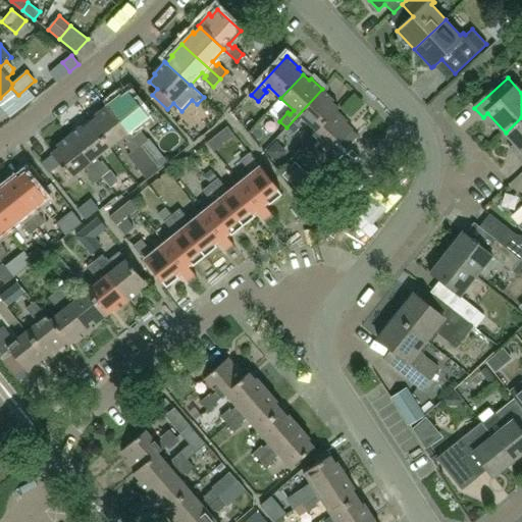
[(316,132),(317,133),(337,110),(340,108),(333,103),(335,101),(322,89),(286,127),(294,135),(302,125),(300,123),(303,119),(316,132)]
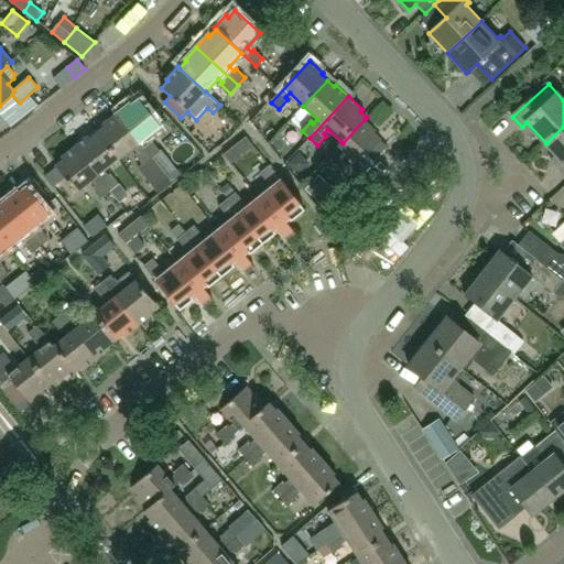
[(130,104),(117,115),(152,159),(160,151),(152,142),(150,143),(145,139),(161,127),(140,100),(132,107),(130,104)]
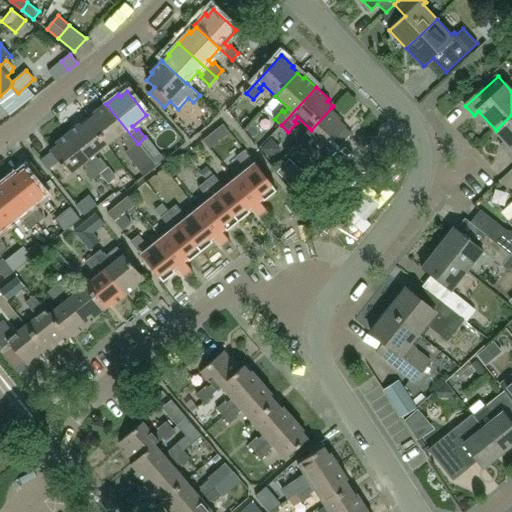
[(130,150),(138,144),(106,104),(94,114),(95,116),(89,121),(109,146),(121,135),(125,139),(123,141),(130,150)]
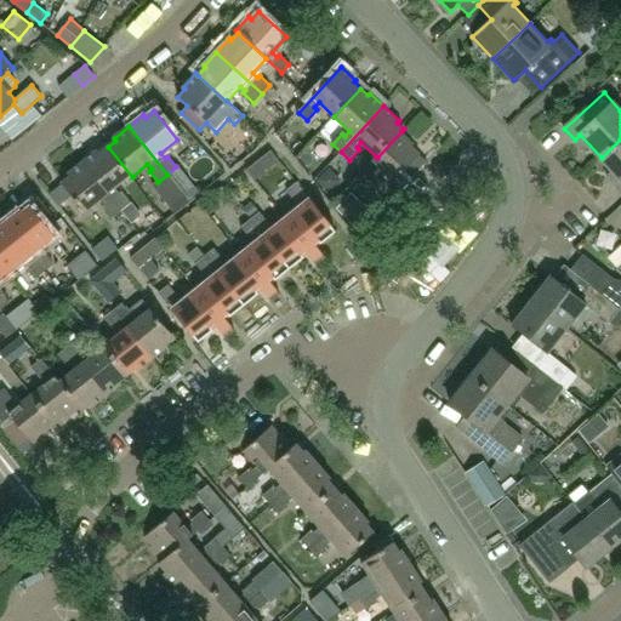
[(421,154),(412,146),(414,143),(402,131),(377,158),(376,157),(357,176),(366,186),(377,174),(375,171),(380,166),(396,181),(406,169),(421,154)]
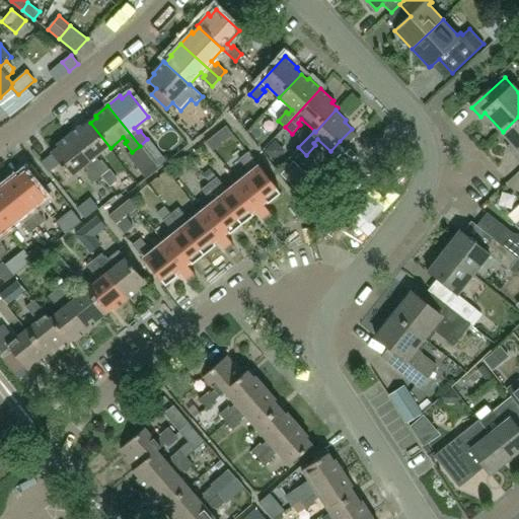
[(518,117),(503,132),(518,148),(518,152),(516,155),(518,158),(518,117)]
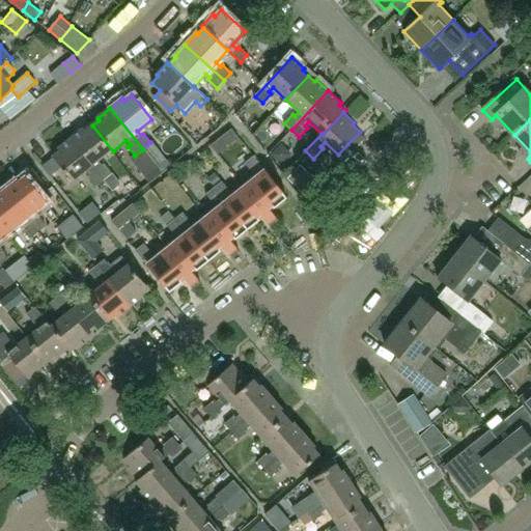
[(84,129),(72,140),(104,180),(112,173),(105,165),(103,166),(100,162),(113,151),(92,126),(86,131),(84,129)]
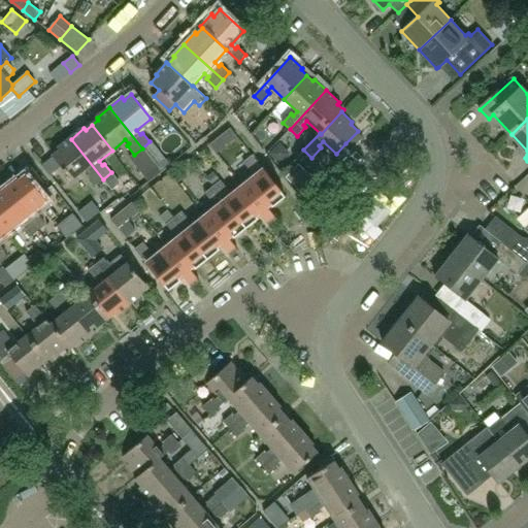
[(230,128),(209,144),(216,154),(236,137),(230,128)]
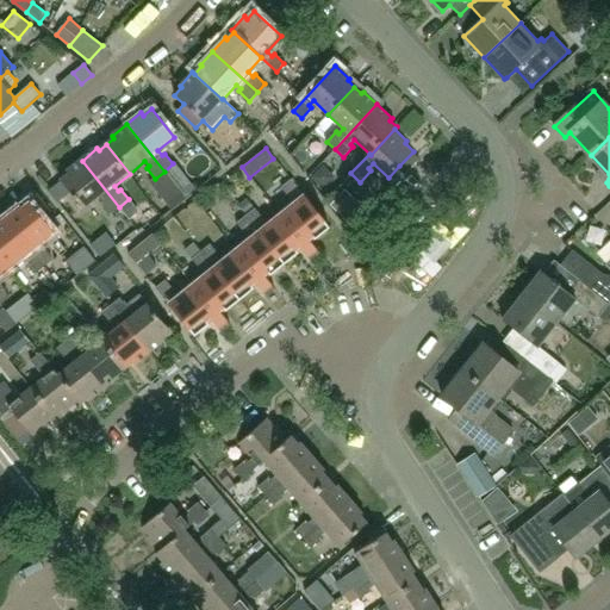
[(414,151),(399,166),(408,173),(421,159),(414,151)]
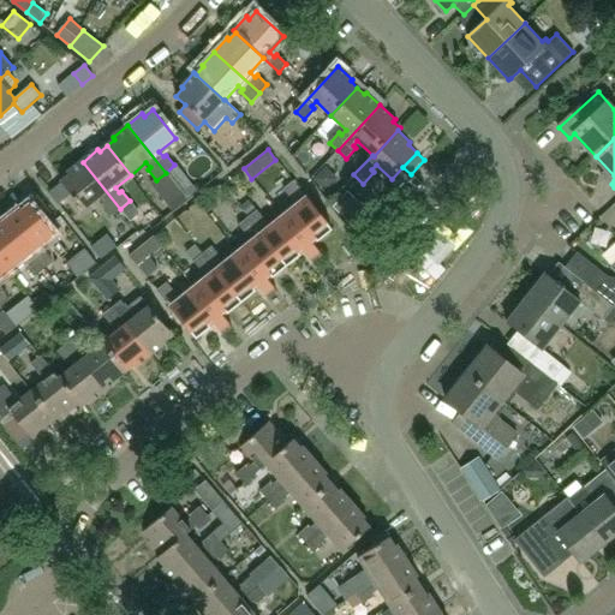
[(112,216),(120,209),(83,162),(69,173),(70,174),(61,181),(84,210),(101,198),(105,203),(102,204),(112,216)]
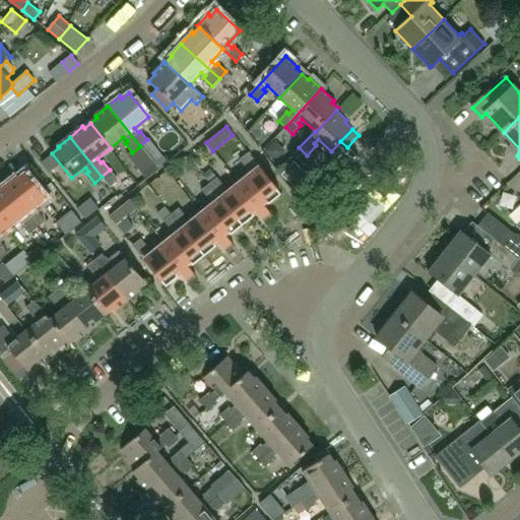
[(128,155),(147,179),(158,170),(140,146),(128,155)]
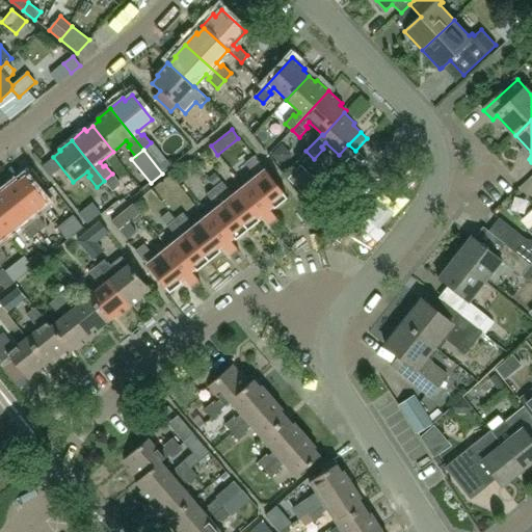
[(271,212),(289,198),(256,157),(245,164),(258,180),(246,188),(260,206),(274,223),(278,220),(271,212)]
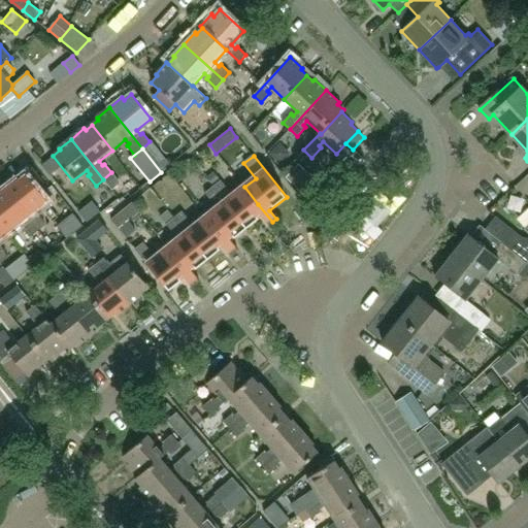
[(19,179),(5,190),(39,231),(46,224),(38,215),(36,217),(33,212),(46,201),(27,176),(21,182),(19,179)]
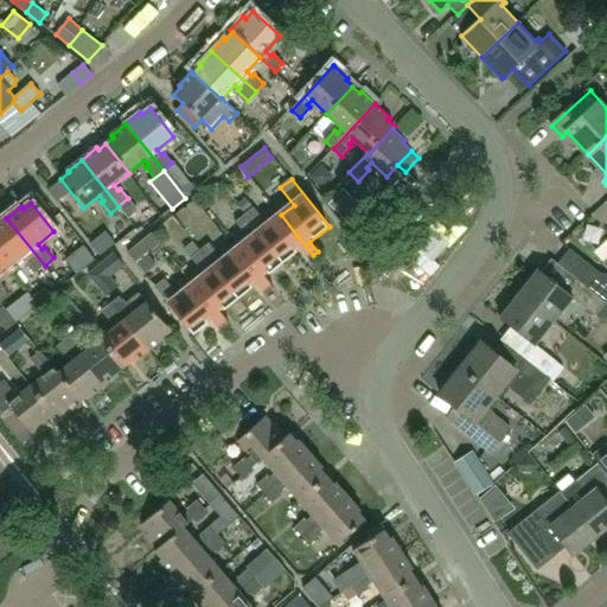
[(313,255),(296,235),(281,215),(269,225),(256,209),(247,216),(264,240),(283,263),(301,249),(310,259),(313,255)]
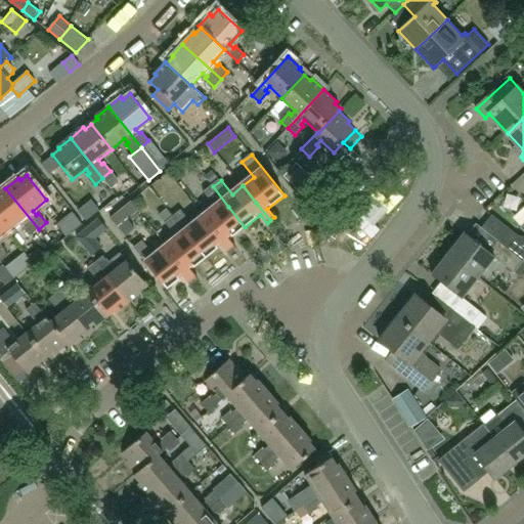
[(105,210),(122,194),(111,182),(94,197),(105,210)]
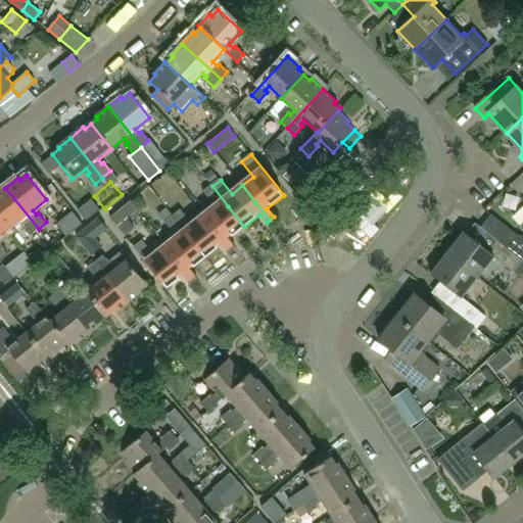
[(204,216),(219,233),(233,251),(237,248),(230,238),(244,227),(228,206),(212,186),(204,193),(216,206),(204,216)]
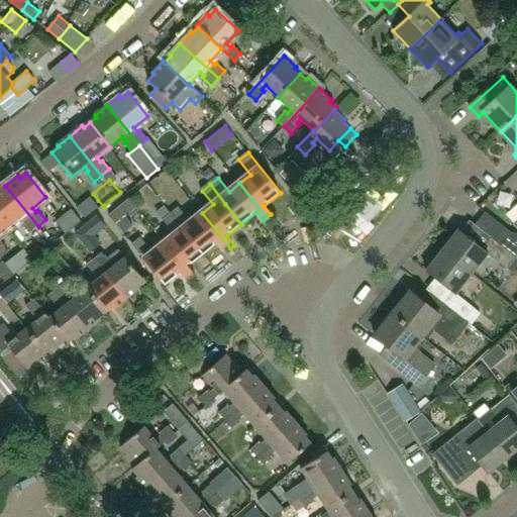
[(30,232),(38,226),(5,186),(0,190),(0,218),(7,227),(21,216),(24,221),(22,222),(30,232)]
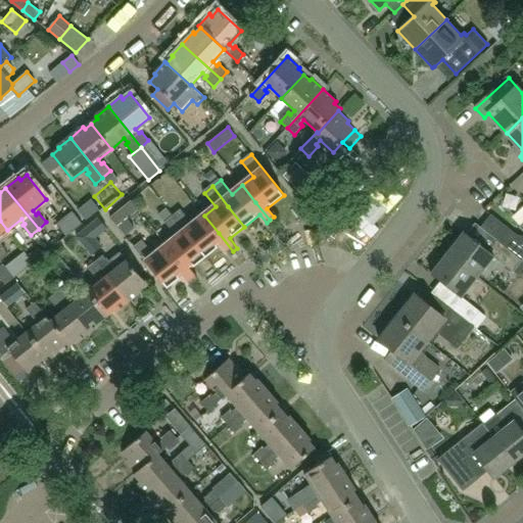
[(116,226),(137,209),(130,200),(109,217),(116,226)]
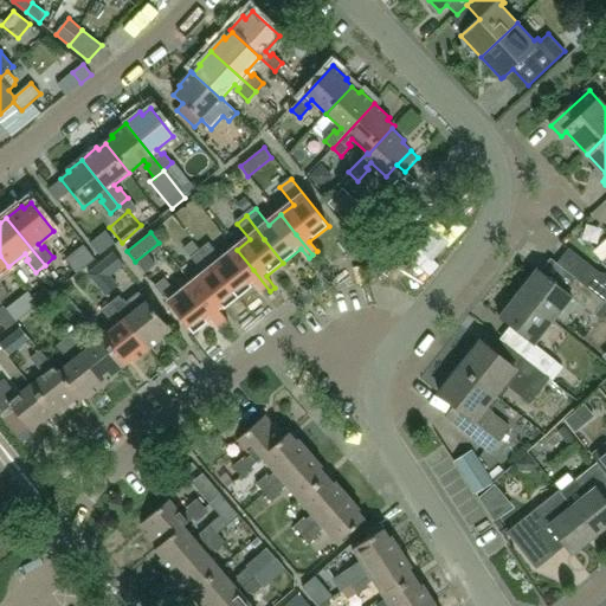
[(270,291),(253,270),(237,250),(224,260),(211,244),(201,251),(239,298),(257,284),(265,295),(270,291)]
